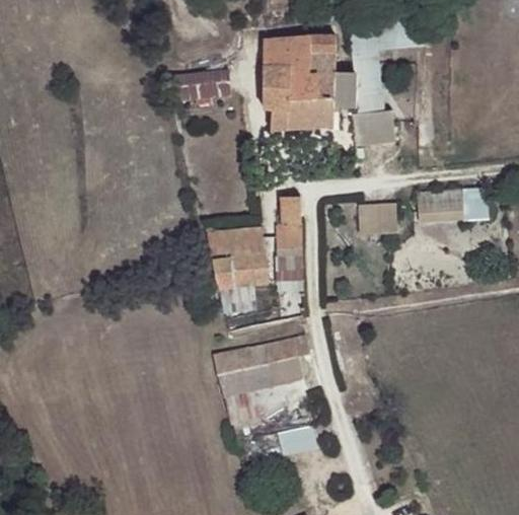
[(378,10),(379,44),(424,42),(422,8),(378,10)]
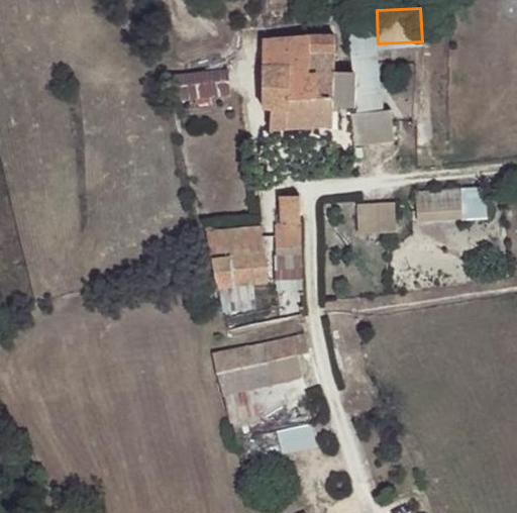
[(334,71),(333,53),(310,56),(309,35),(261,37),(263,107),(270,107),(270,127),(334,124),(335,107),(358,106),(357,88),(374,86),(381,86),(375,17),(352,19),(356,71),(334,71)]
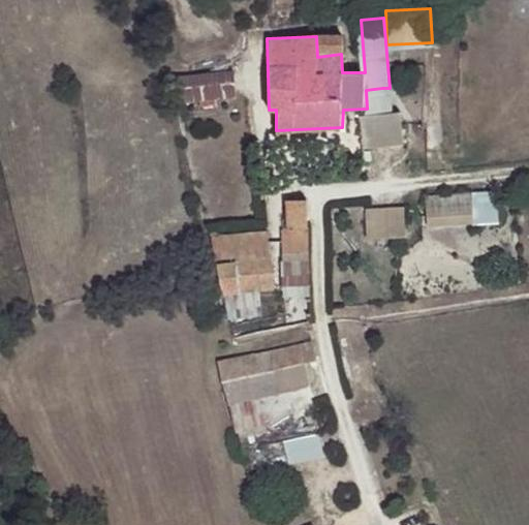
[(317,57),(341,54),(340,35),(316,36),(317,57)]
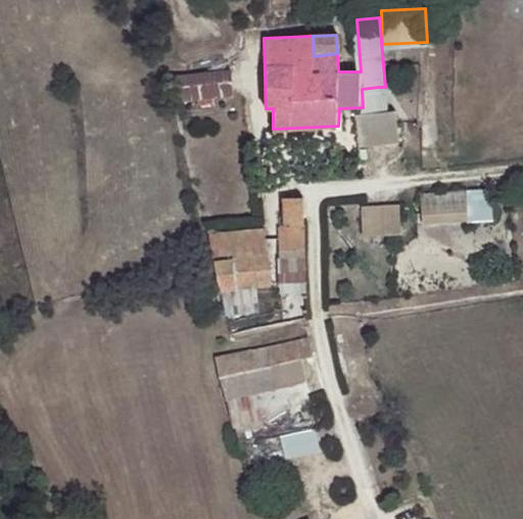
[(231,90),(229,69),(174,75),(176,95),(231,90)]
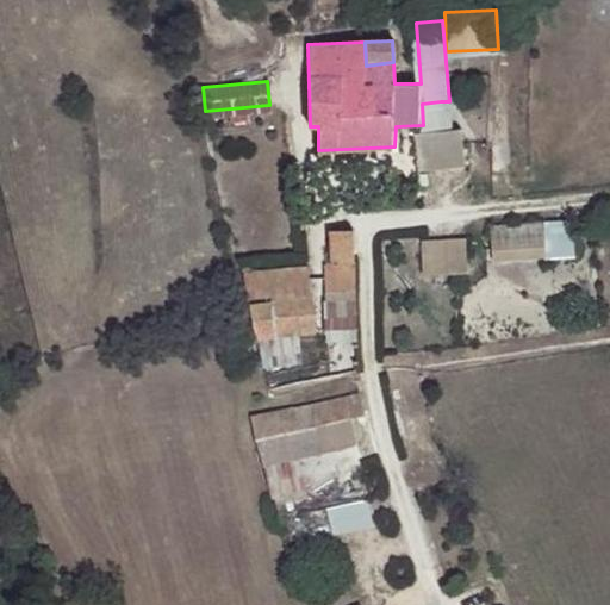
[(443,126),(441,101),(422,104),(423,125),(423,129),(443,126)]
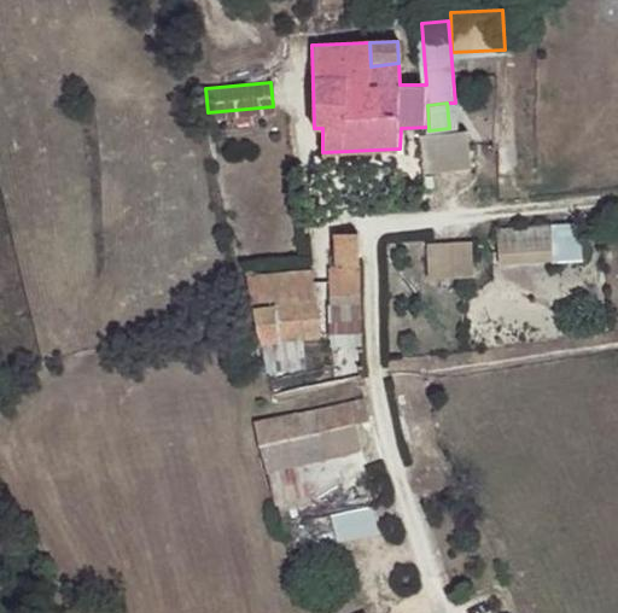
[(450,146),(449,128),(429,130),(414,132),(415,165),(431,164),(432,168),(483,163),(482,144),(450,146)]
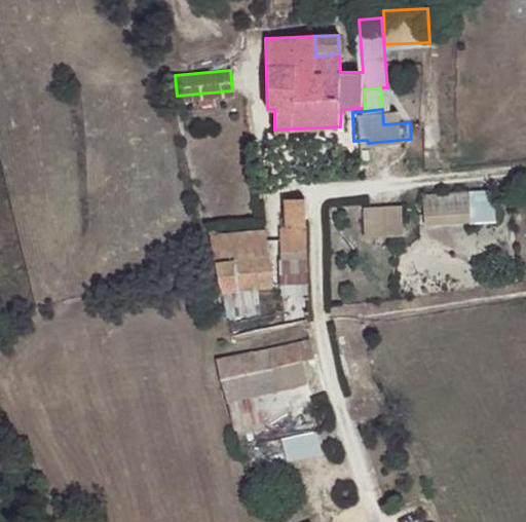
[(361,165),(373,162),(371,148),(359,150),(361,165)]
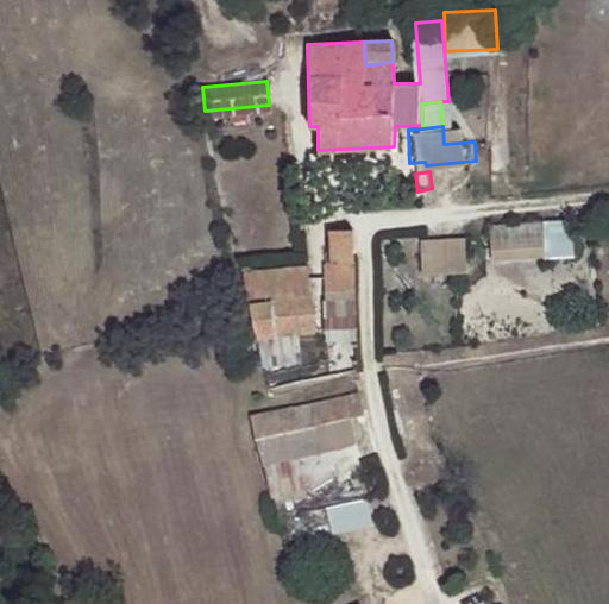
[(541,219),(489,222),(490,258),(544,255),(541,219)]
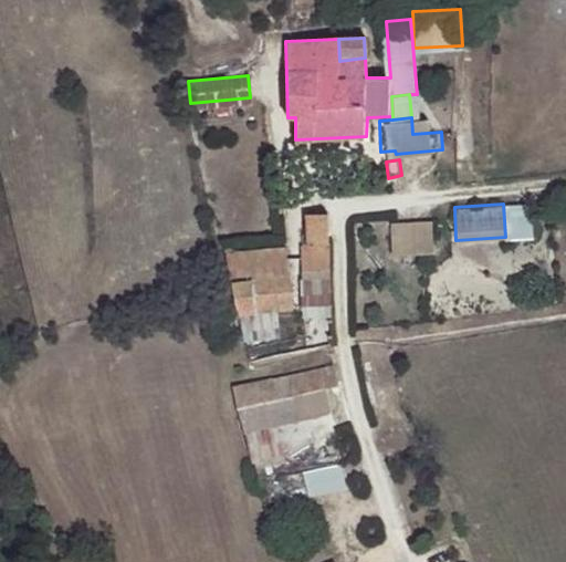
[(306,246),(326,246),(325,214),(304,215),(306,246)]
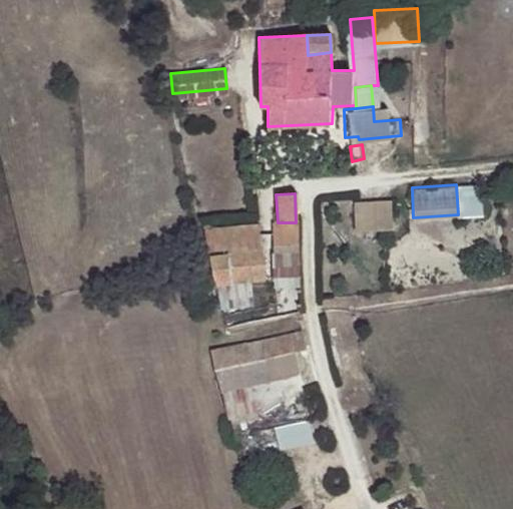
[(384,223),(384,208),(355,209),(355,224),(384,223)]
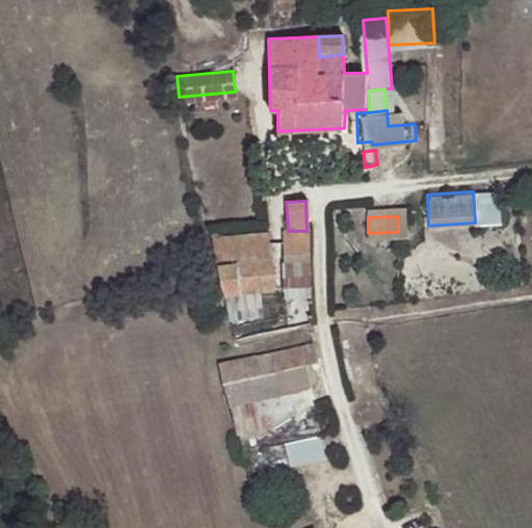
[(213,238),(216,257),(270,249),(267,231),(213,238)]
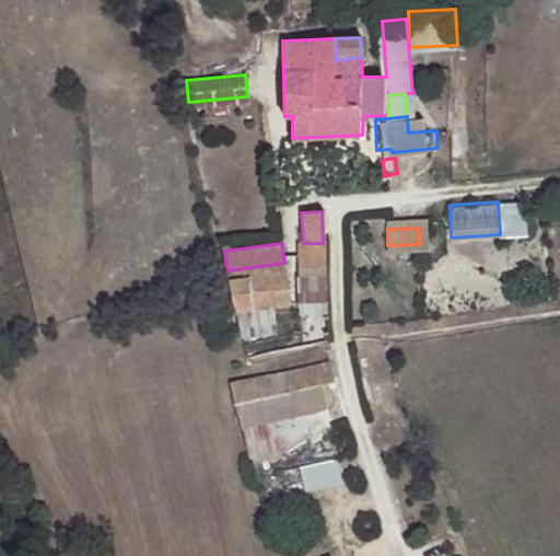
[(324,267),(323,243),(303,243),(296,244),(298,268),(324,267)]
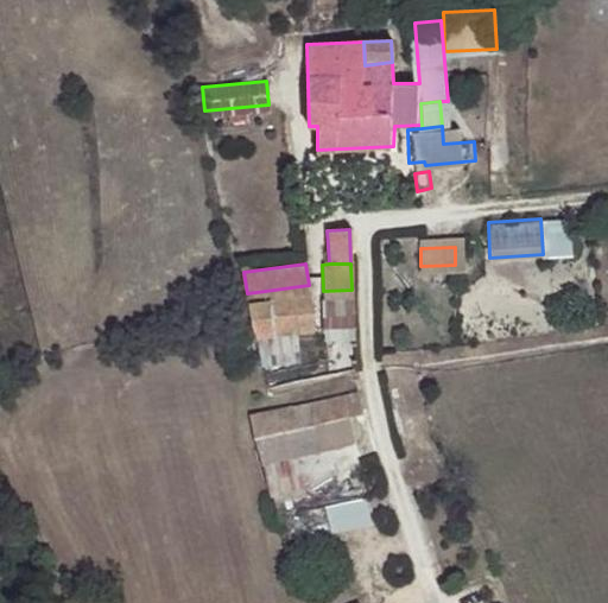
[(354,327),(352,290),(323,291),(325,329),(354,327)]
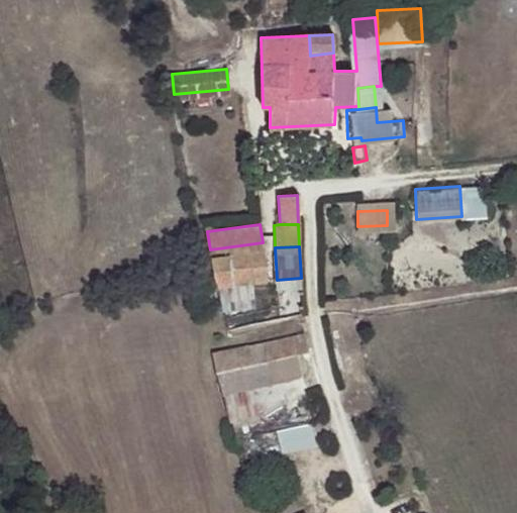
[(227,257),(211,258),(214,275),(229,274),(230,283),(251,280),(267,278),(264,250),(227,254),(227,257)]
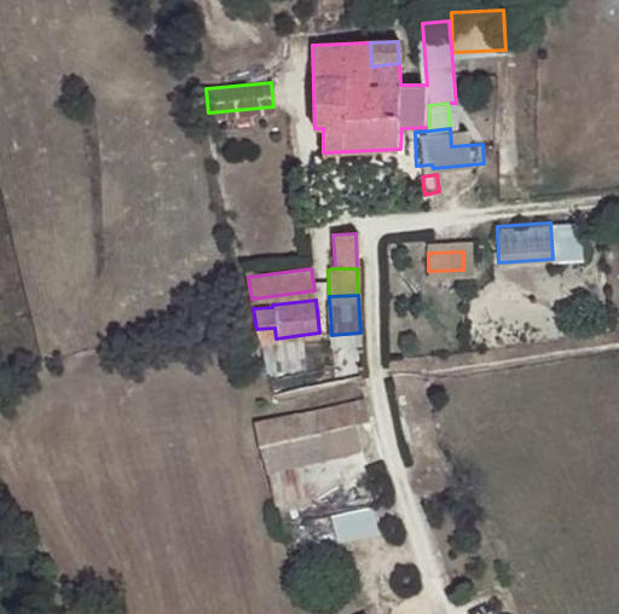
[(275,328),(256,329),(266,372),(306,366),(301,335),(276,339),(275,328)]
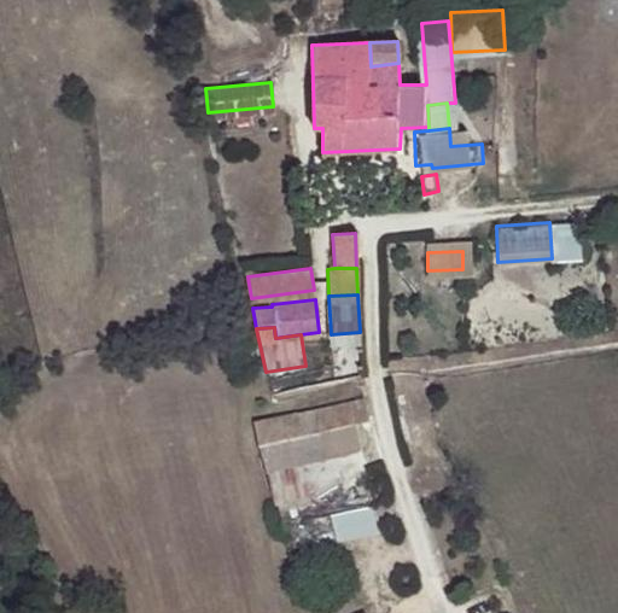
[(360,398),(275,416),(255,421),(258,444),(353,425),(365,422),(360,398)]
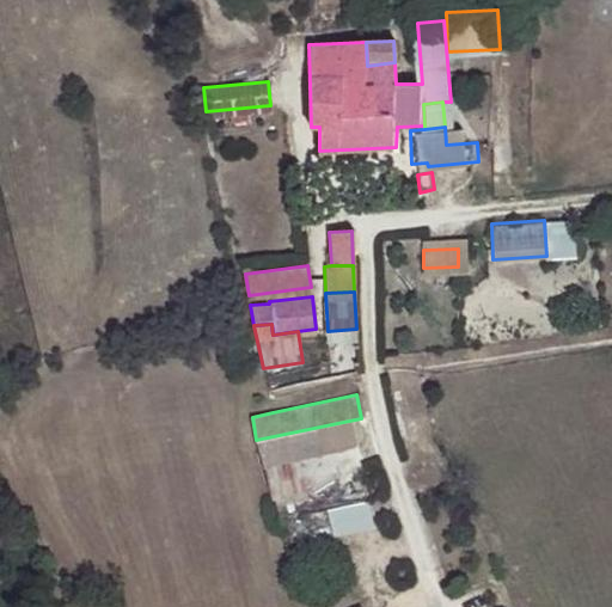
[(349,421),(256,440),(261,466),(300,457),(355,445),(349,421)]
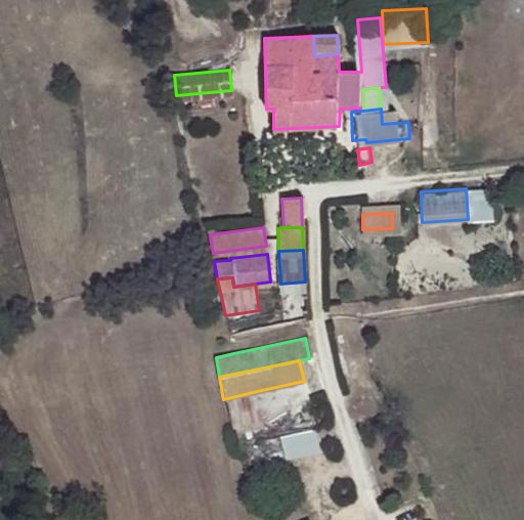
[(257,391),(223,399),(230,430),(263,422),(257,391)]
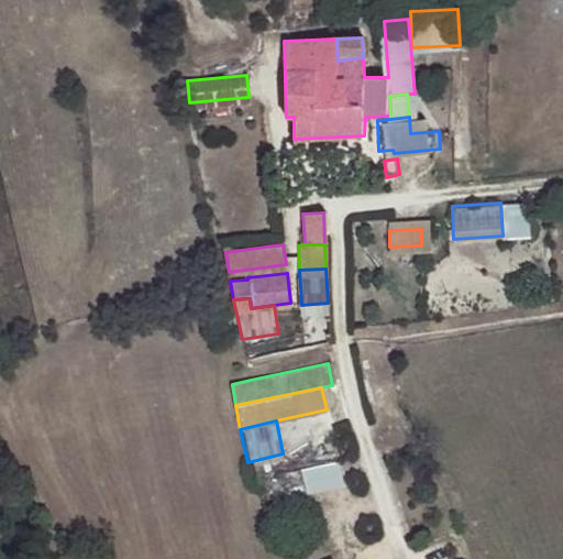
[(301,468),(306,488),(343,480),(340,461),(301,468)]
